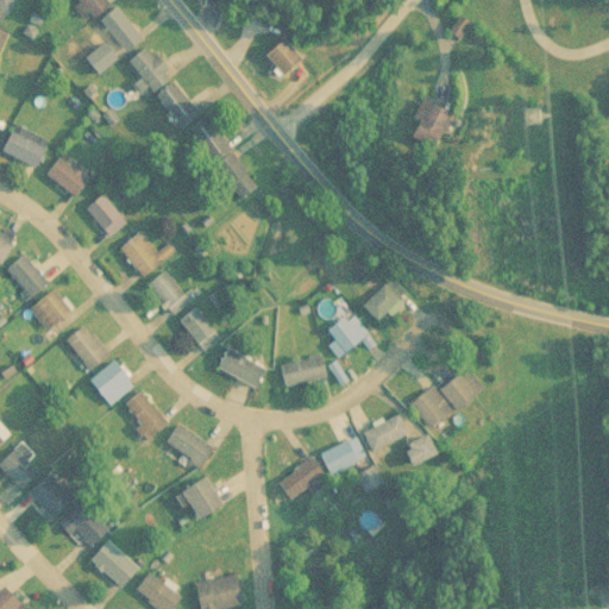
[(0,0),(0,20),(16,0),(0,0)]
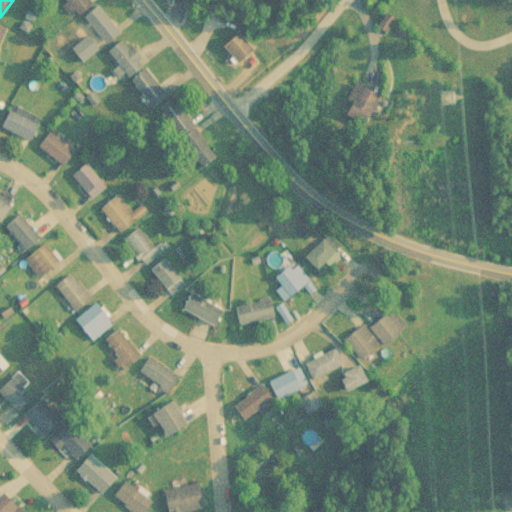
[(65,5),(75,17),(93,2),(91,0),(66,0),(68,2),(65,5)]
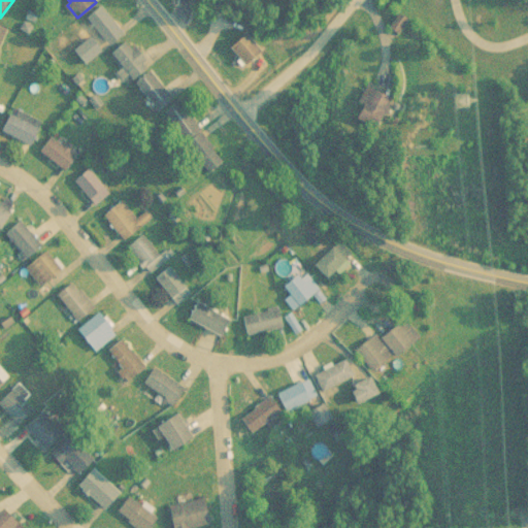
[(126,32),(102,4),(87,19),(110,45),(126,32)]
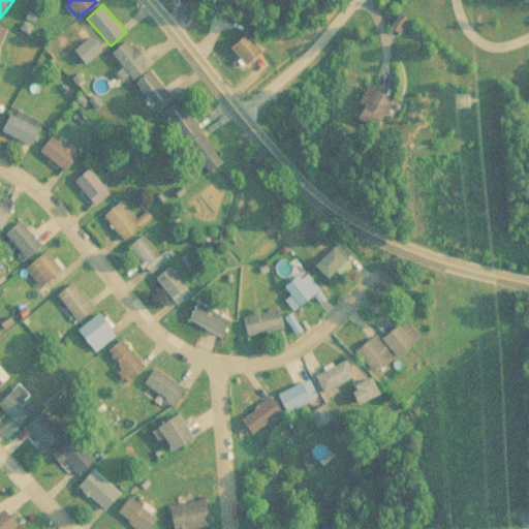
[(400,32),(408,18),(398,12),(390,27),(400,32)]
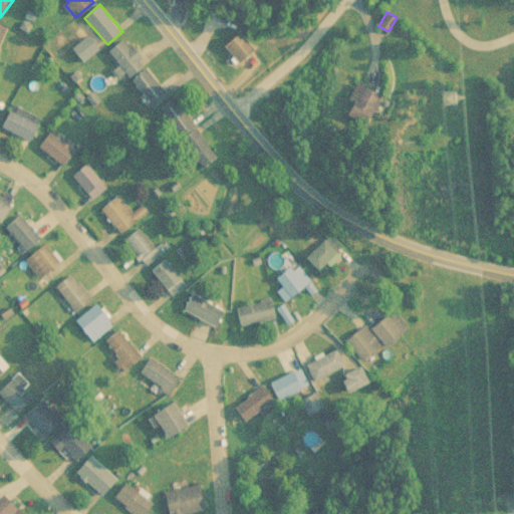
[(257,49),(240,31),(226,45),(243,62),(257,49)]
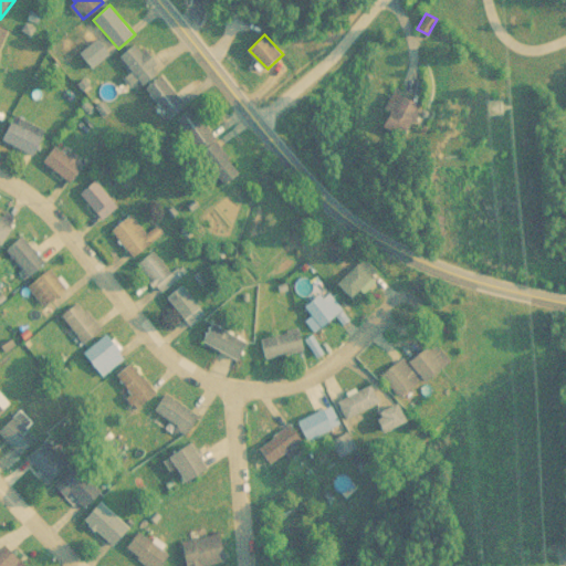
[(146,85),(171,118),(188,106),(163,72),(139,41),(121,55),(145,86),(146,85)]
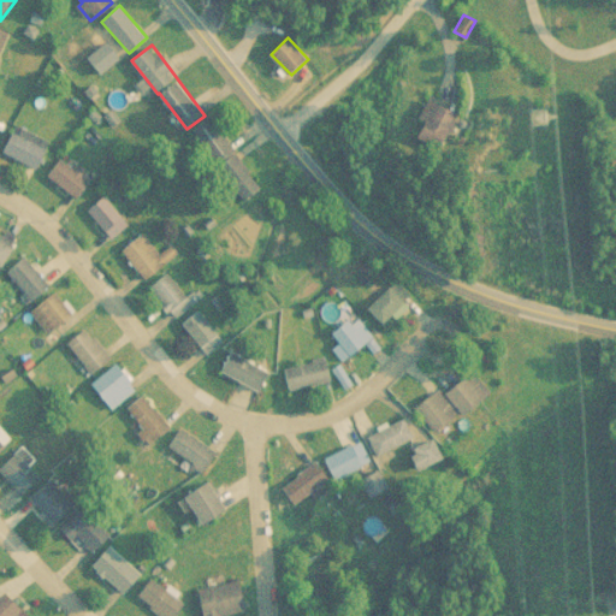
[(461,110),(426,100),(415,136),(450,147),(461,110)]
